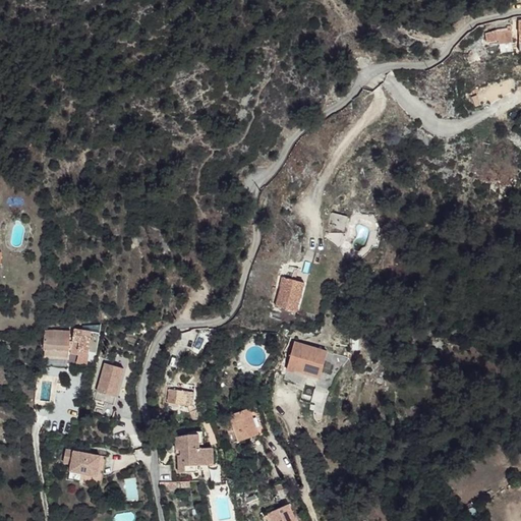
[(486,43),(499,41),(498,33),(497,30),(485,34),(486,43)]
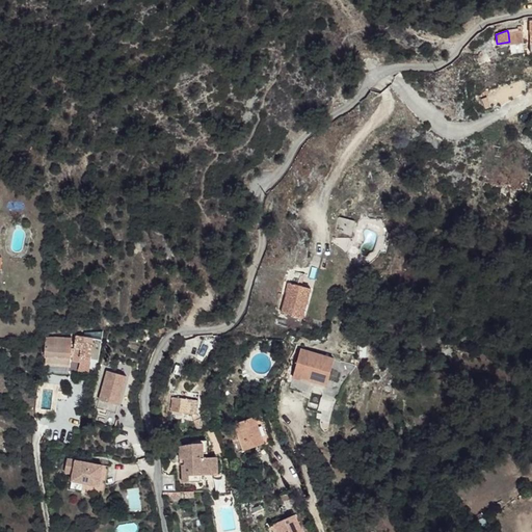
[(508,33),(509,42),(509,45),(524,43),(522,31),(519,32),(508,33)]
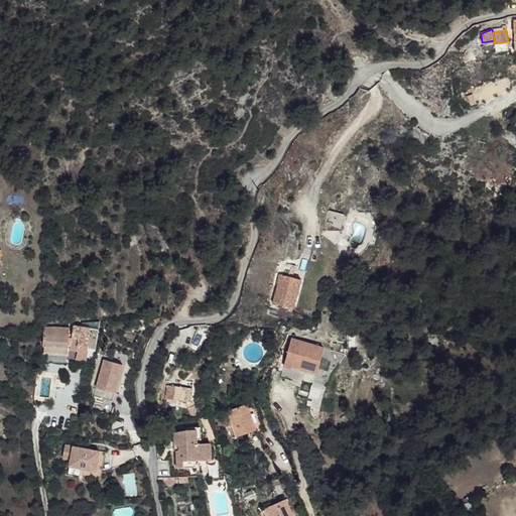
[(345,215),(329,211),(325,225),(341,229),(345,215)]
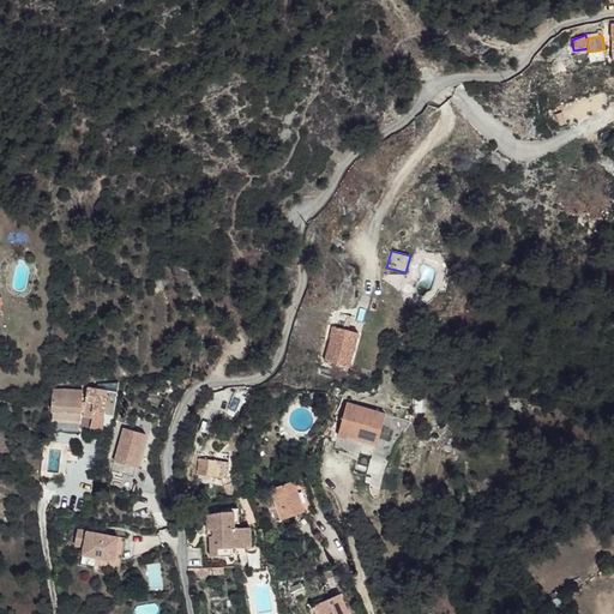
[(325,361),(349,367),(359,333),(333,326),(325,361)]
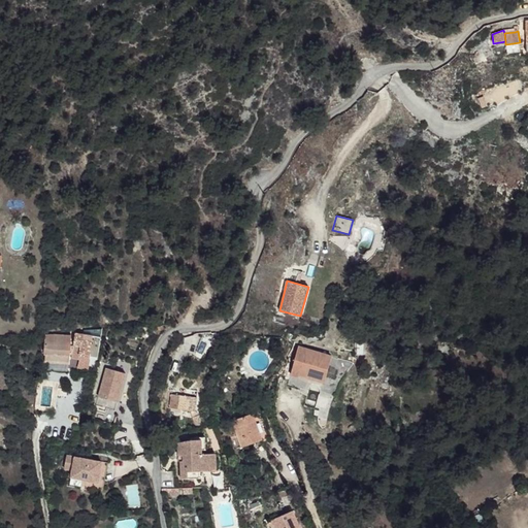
[(84,330),(84,334),(75,333),(72,357),(79,358),(77,367),(88,369),(90,359),(89,359),(90,356),(98,357),(102,329),(84,330)]
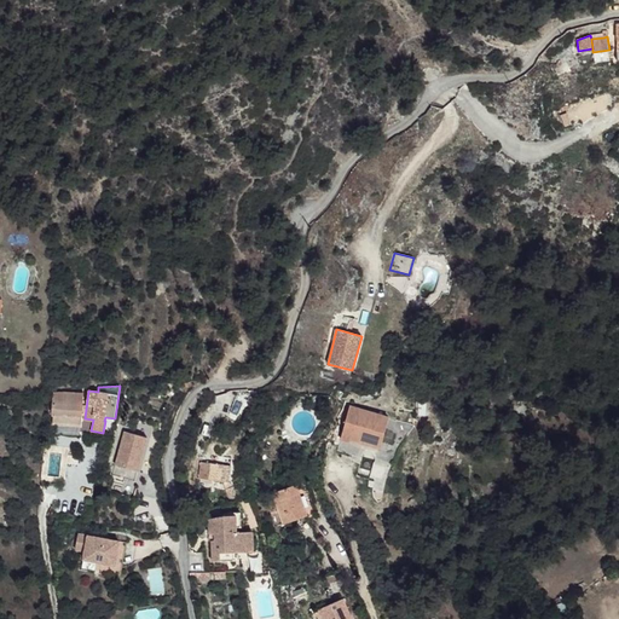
[(53,424),(81,426),(84,393),(64,392),(53,393),(52,414),(53,415),(53,424)]
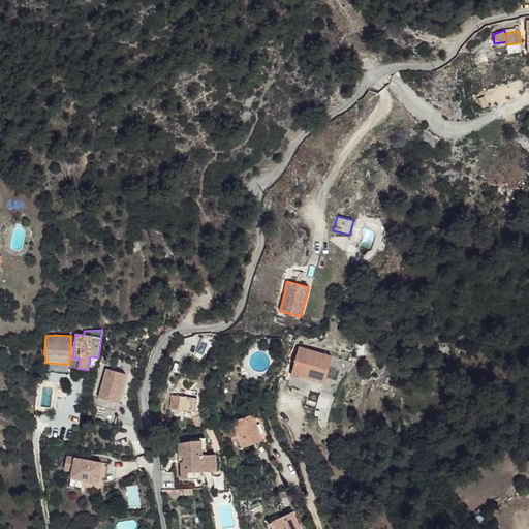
[(325,382),(333,356),(299,347),(291,375),(300,377),(300,375),(325,382)]
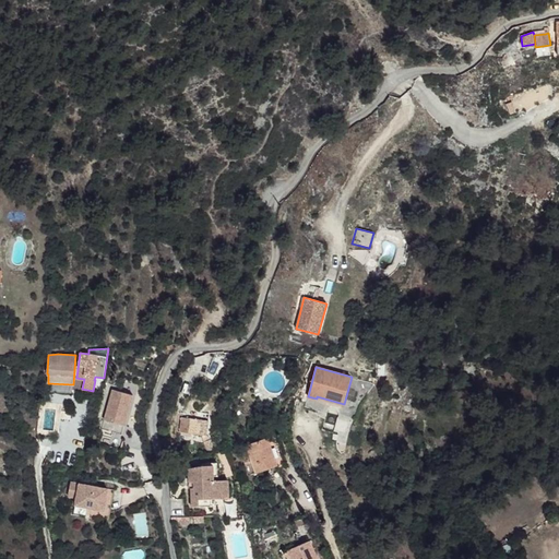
[(105,420),(125,425),(132,395),(114,390),(105,420)]
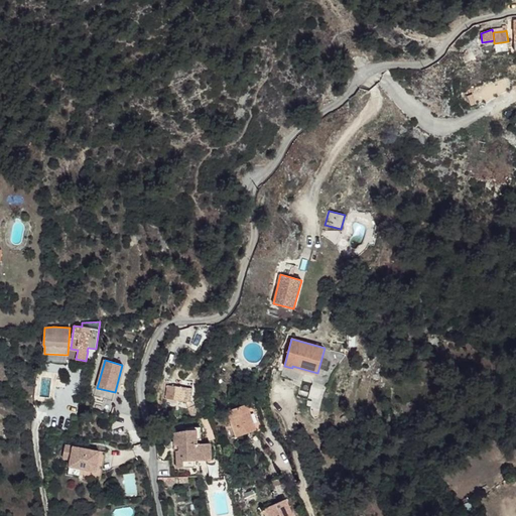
[(43,380),(37,380),(37,388),(52,388),(52,376),(43,375),(43,380)]
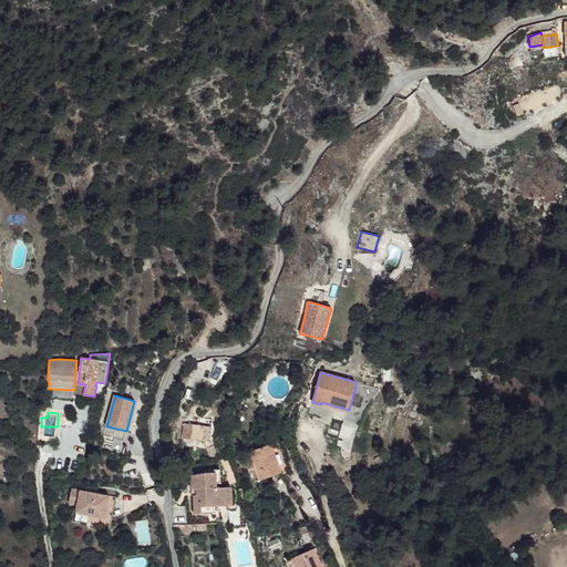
[(342,439),(341,449),(351,451),(354,436),(359,424),(348,421),(342,439)]
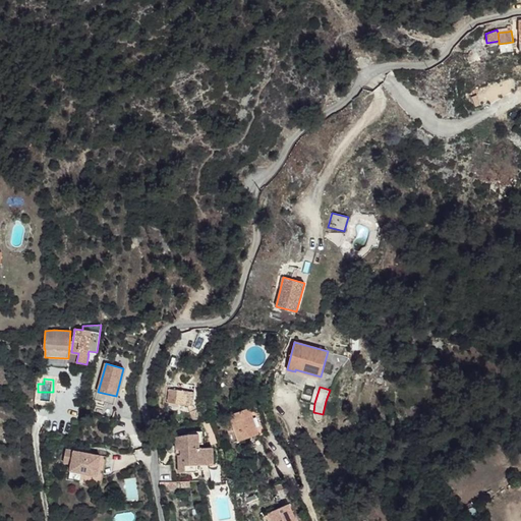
[(194,393),(169,390),(167,403),(169,403),(179,404),(193,406),(194,393)]
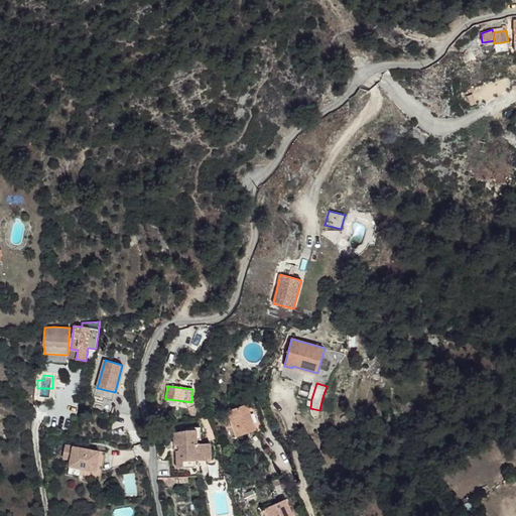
[(52,388),(37,388),(36,401),(51,402),(52,388)]
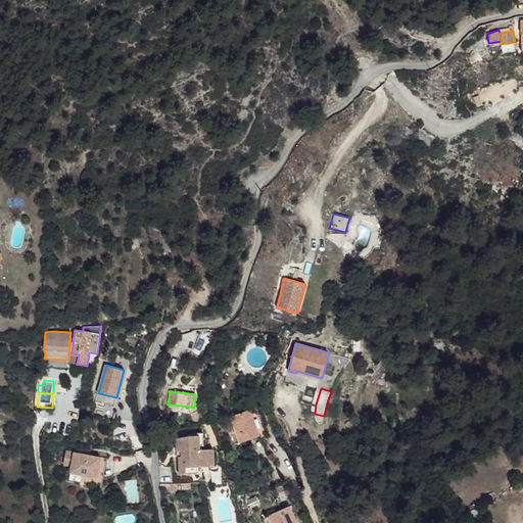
[(116,397),(98,393),(96,401),(114,406),(116,397)]
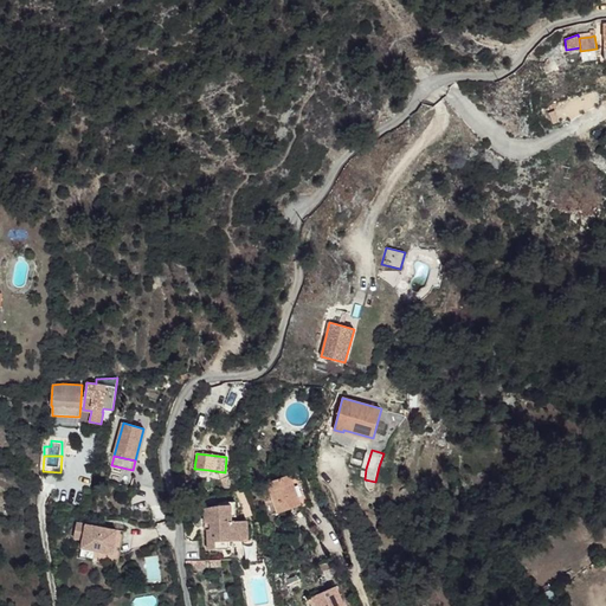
[(278,514),(301,504),(289,474),(266,483),(278,514)]
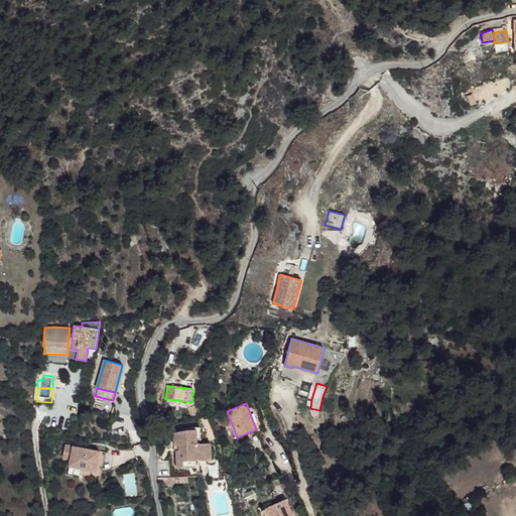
[(194,406),(188,408),(191,416),(198,414),(194,406)]
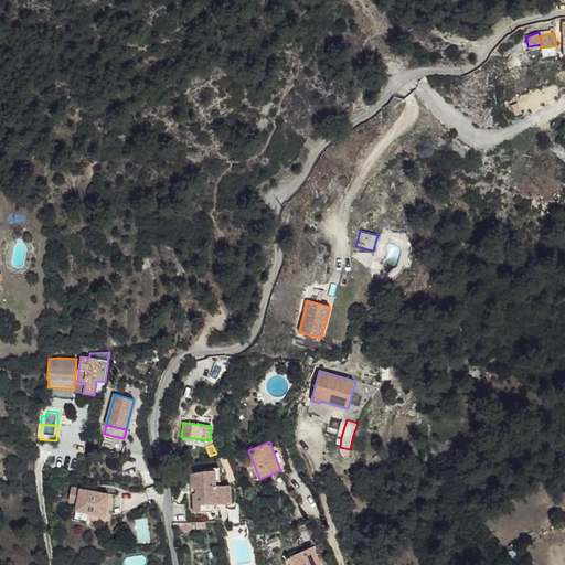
[(231,503),(231,496),(232,496),(232,486),(215,486),(215,481),(220,481),(220,468),(203,468),(203,471),(190,473),(191,488),(195,488),(195,493),(194,493),(194,512),(212,512),(212,504),(217,504),(231,503)]
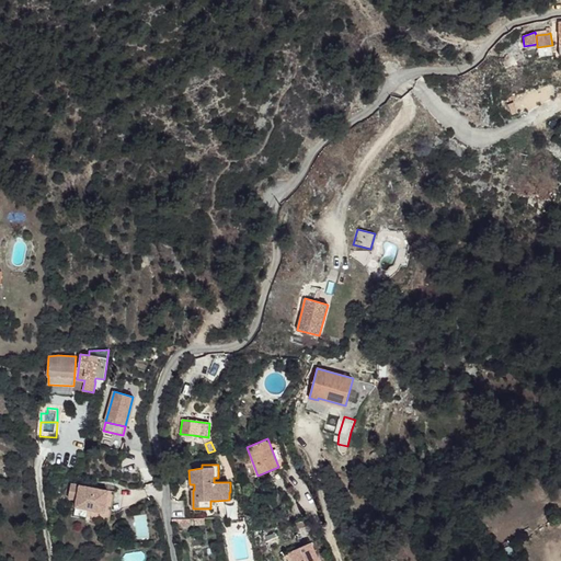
[(77,500),(76,507),(104,512),(107,491),(71,483),(68,497),(77,500)]
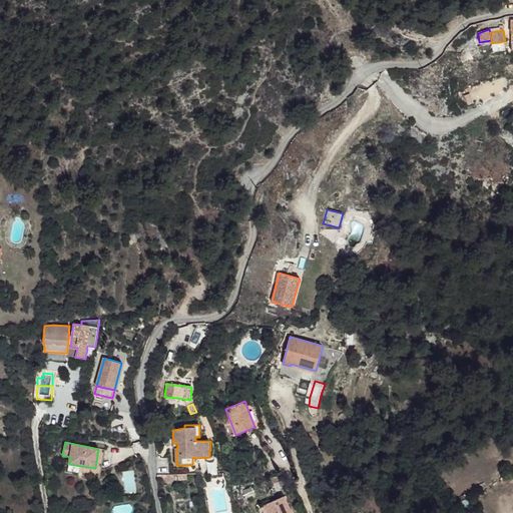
[(98,449),(95,468),(100,469),(104,450),(98,449)]
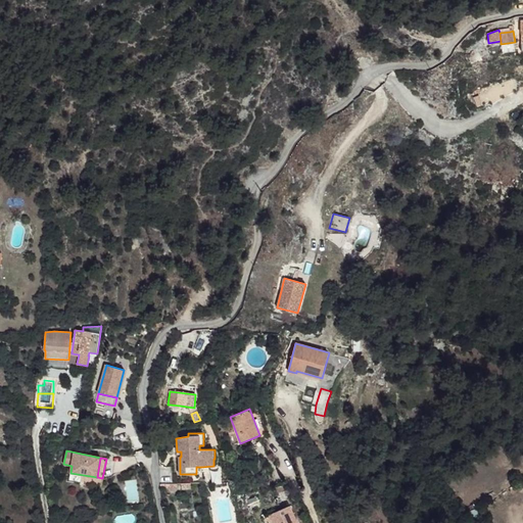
[(350,491),(339,495),(341,502),(352,497),(350,491)]
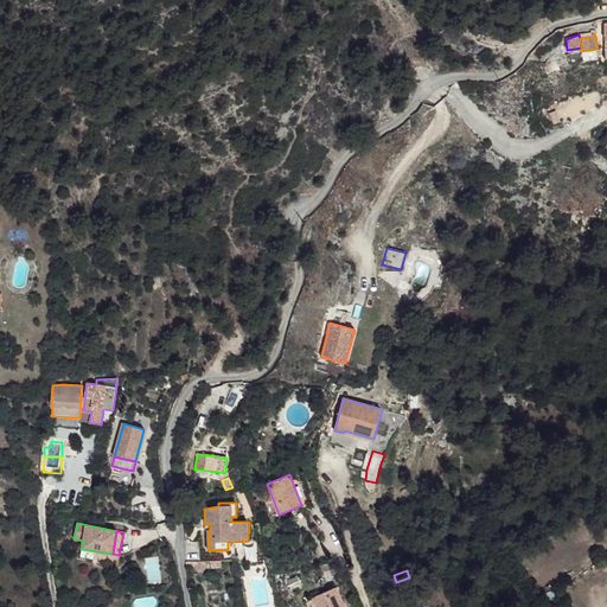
[(344,606),(336,587),(313,598),(317,606),(344,606)]
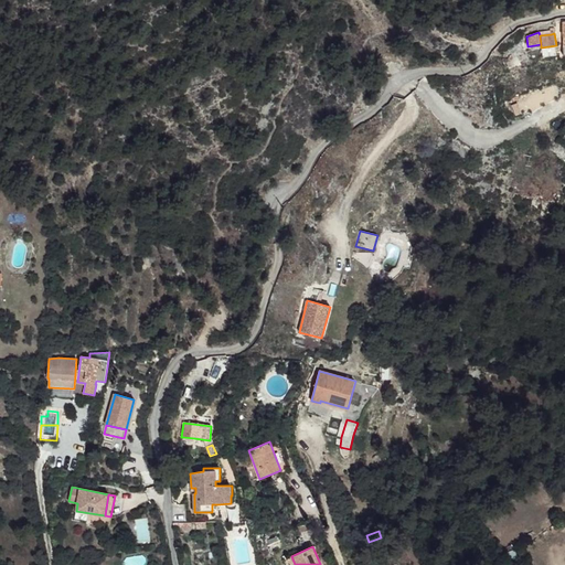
All buildings are outlined.
